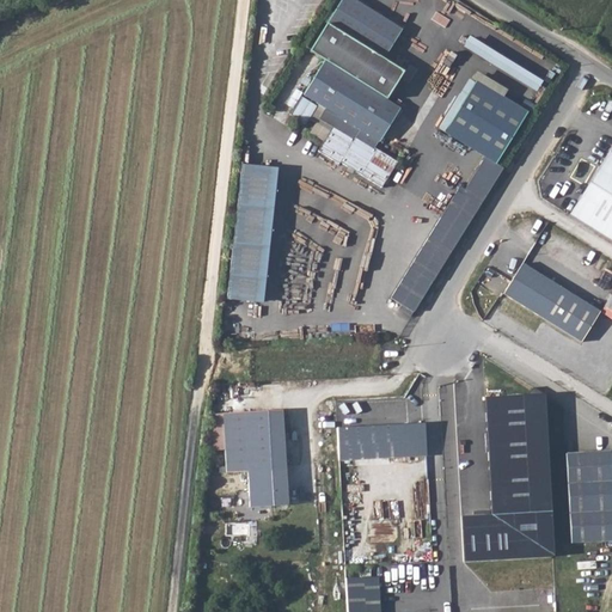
[(341,0),(326,23),(384,59),(403,29),(355,0),(341,0)]
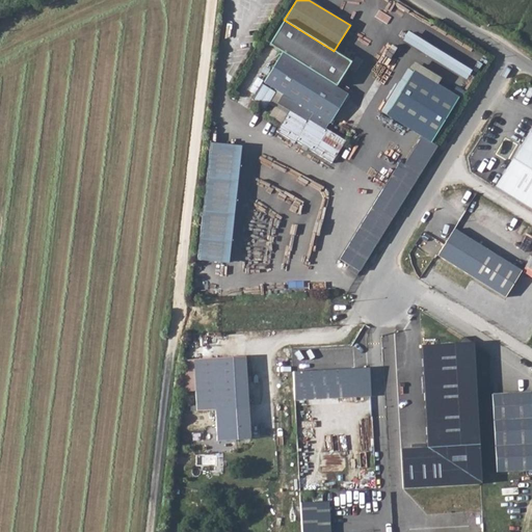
[(349,97),(325,81),(331,72),(295,49),(290,58),(282,53),(263,83),(283,95),(277,103),(303,120),(309,111),(333,125),(349,97)]
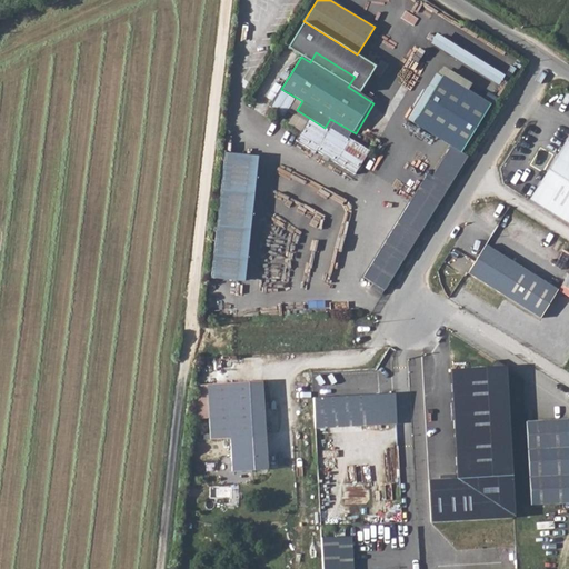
[(461,148),(490,99),(445,71),(413,121),(451,142),(461,148)]
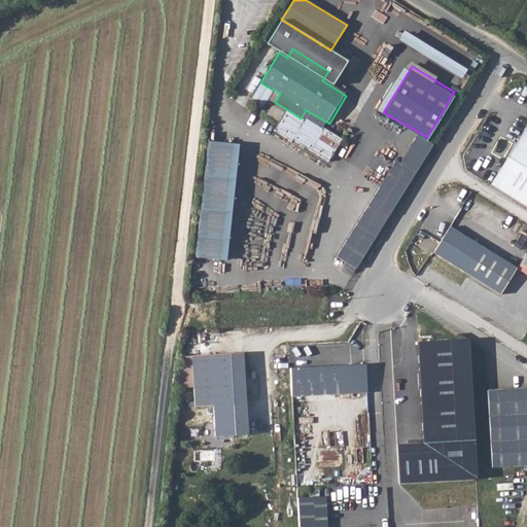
[(322,80),(346,96),(352,86),(328,71),(322,80)]
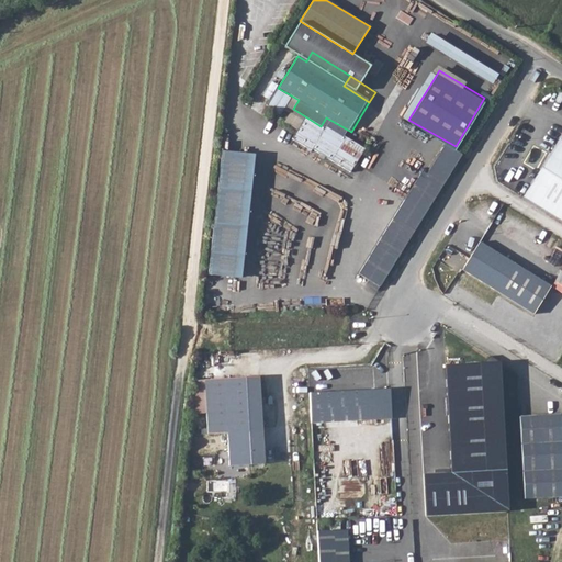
[(561,139),(558,137),(521,194),(561,220),(561,139)]
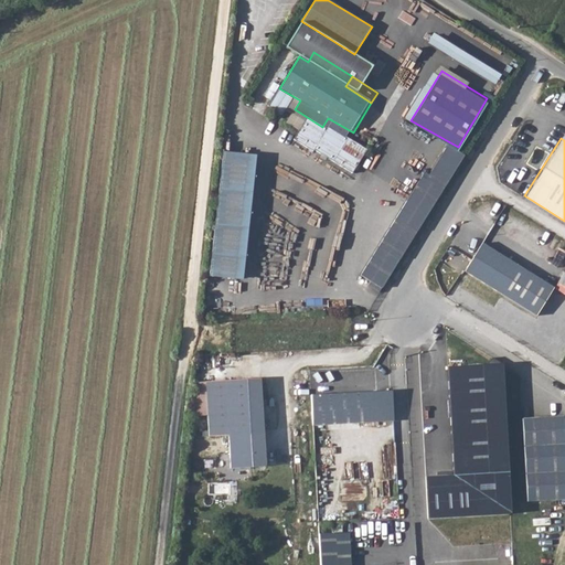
[(383,286),(465,150),(458,147),(448,141),(427,176),(423,172),(362,273),(383,286)]
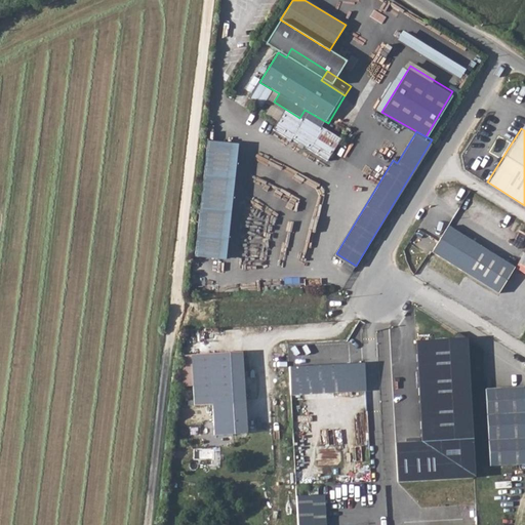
[(208,138),(195,255),(219,257),(233,142),(208,138)]
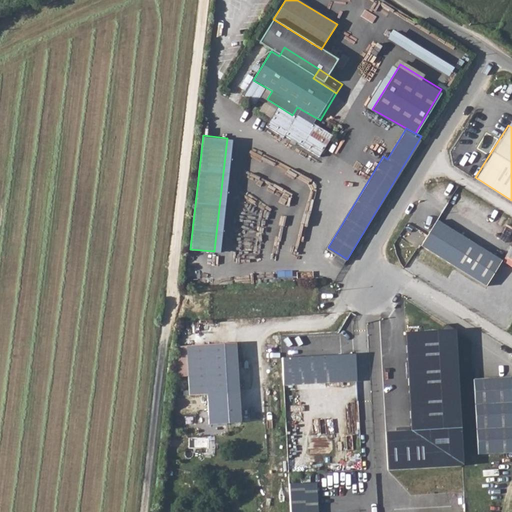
[(484,284),(500,258),(435,217),(419,243),(484,284)]
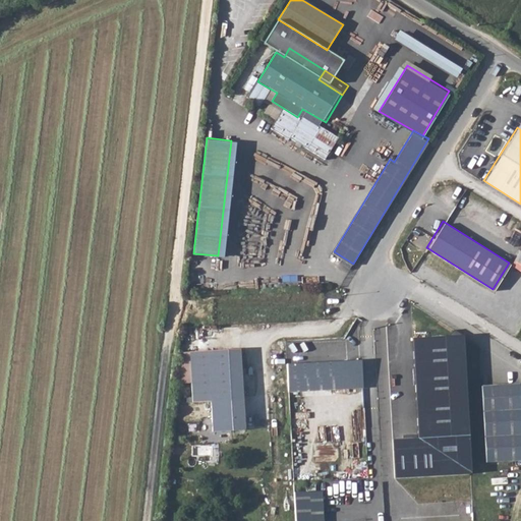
[(240,351),(189,354),(192,404),(212,403),(214,433),(245,431),(240,351)]
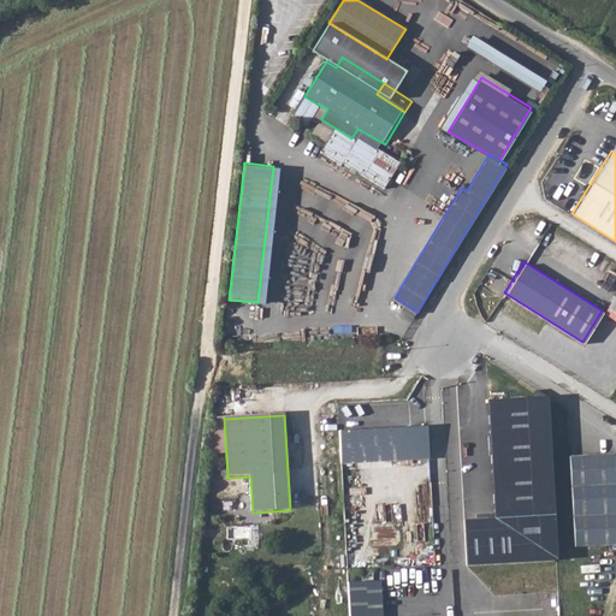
[(431,424),(341,428),(343,461),(432,456),(431,424)]
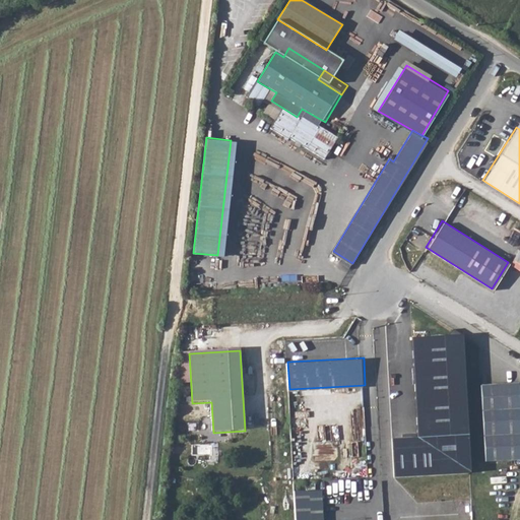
[(519,380),(482,383),(486,459),(519,457),(519,380)]
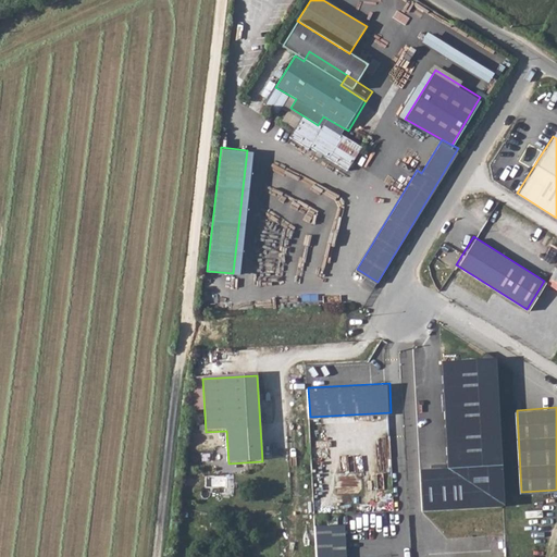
[(347,556),(346,524),(316,525),(317,556),(347,556)]
